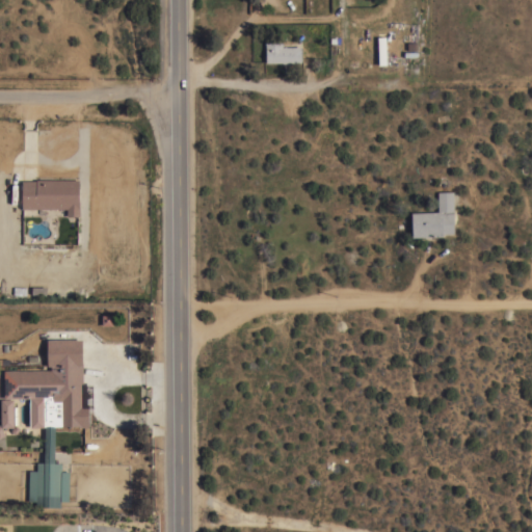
[(287,61),(287,62),(282,62),(282,61),(266,62),(265,42),(282,42),(282,46),(283,46),(286,46),(300,46),(301,61),(287,61)]
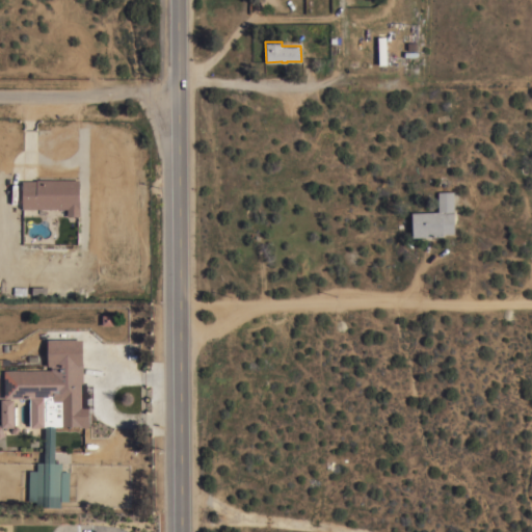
[(79,179),(79,215),(67,215),(67,208),(22,208),(22,190),(18,190),(18,188),(22,188),(22,180),(36,180),(36,179),(79,179)]
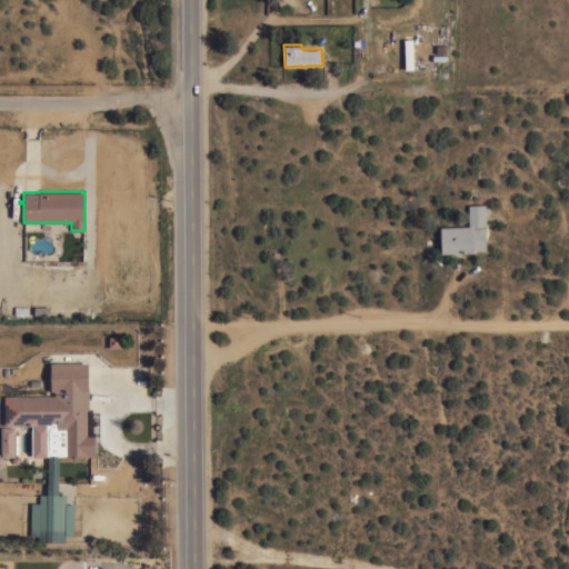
[(440,253),(439,227),(468,226),(468,205),(485,203),(486,249),(473,249),(473,252),(440,253)]
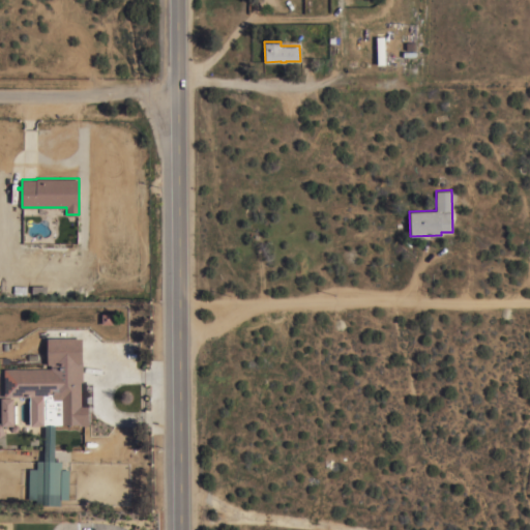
[(83,402),(87,402),(88,424),(79,425),(79,423),(54,424),(54,461),(61,461),(61,469),(68,469),(68,499),(60,499),(60,504),(36,504),(36,499),(28,499),(28,468),(36,468),(36,460),(43,461),(45,425),(30,425),(30,395),(3,396),(3,369),(50,367),(50,363),(47,363),(47,337),(82,337),(83,402)]
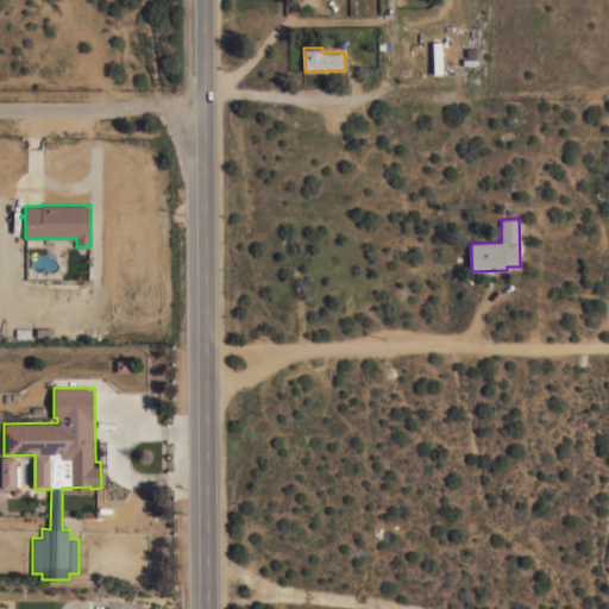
[(16,489),(1,489),(2,490),(1,490),(5,496),(0,498),(0,484),(1,487),(0,456),(14,456),(16,489)]
